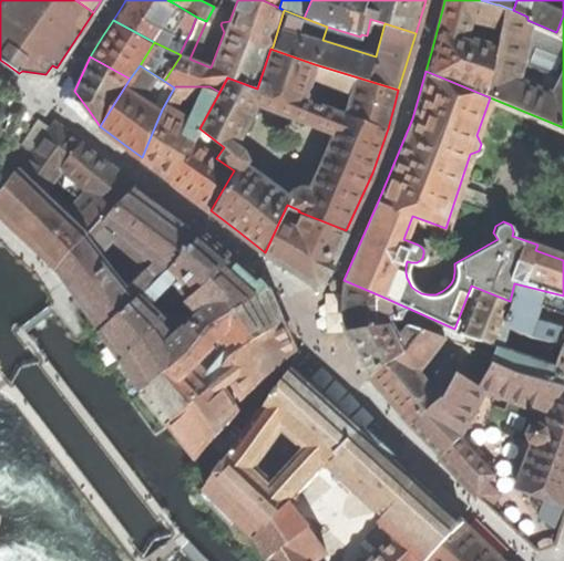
[(175,86),(174,87),(162,110),(142,157),(155,168),(170,180),(193,139),(200,128),(219,92),(209,86),(208,86),(175,86)]
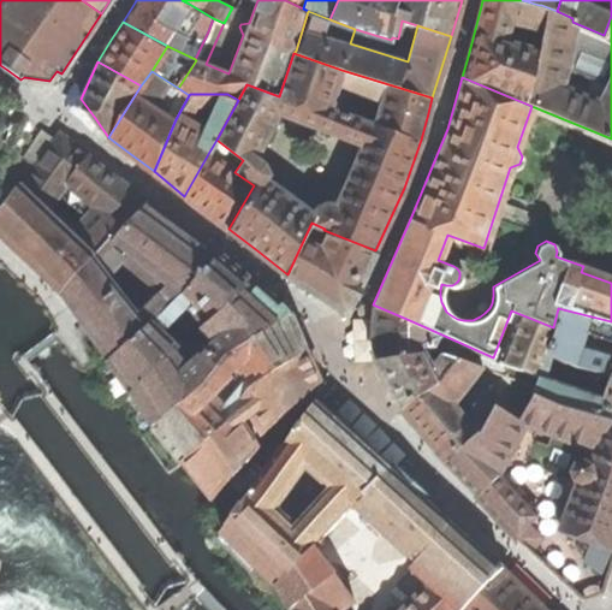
[(59,129),(29,172),(19,187),(17,184),(0,206),(0,234),(60,291),(93,256),(147,199),(120,177),(118,178),(59,129)]
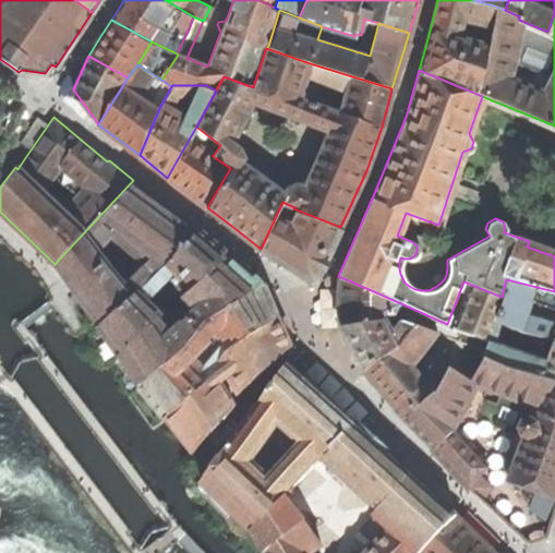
[(186,193),(207,207),(230,168),(213,156),(190,137),(167,178),(186,193)]
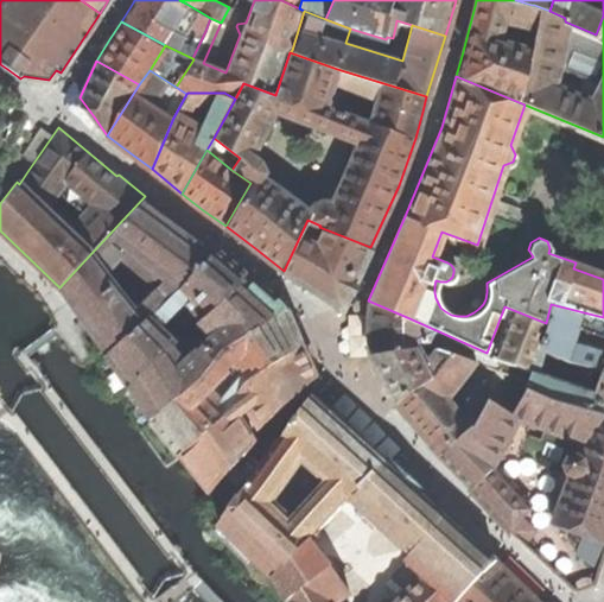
[(179,223),(145,196),(91,253),(59,287),(107,354),(148,316),(186,277),(214,248),(202,240),(197,238),(179,223)]
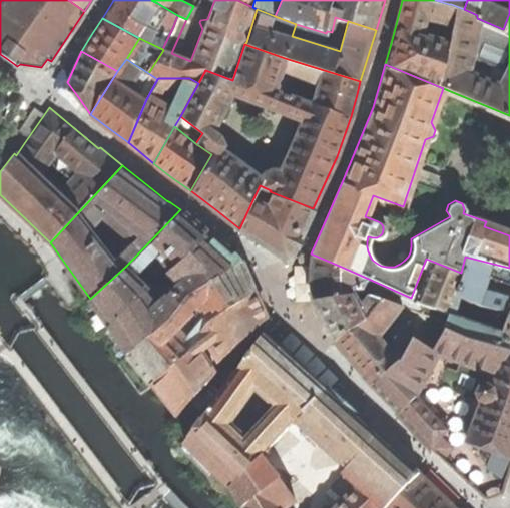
[(265,244),(289,260),(304,226),(313,208),(270,191),(271,190),(260,185),(239,228),(265,244)]
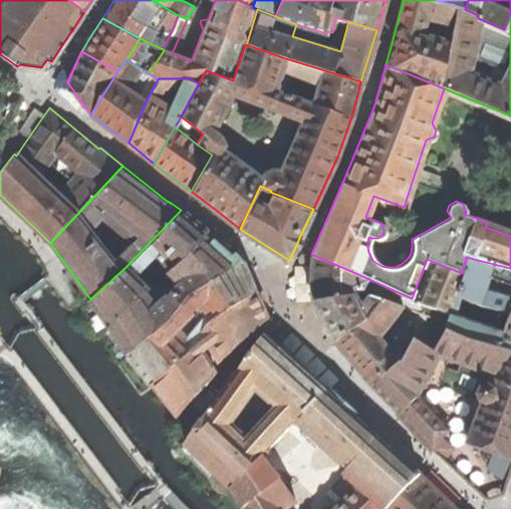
[(90,299),(107,325),(146,290),(132,277),(156,254),(171,269),(210,234),(197,223),(181,210),(158,234),(125,267),(90,299)]
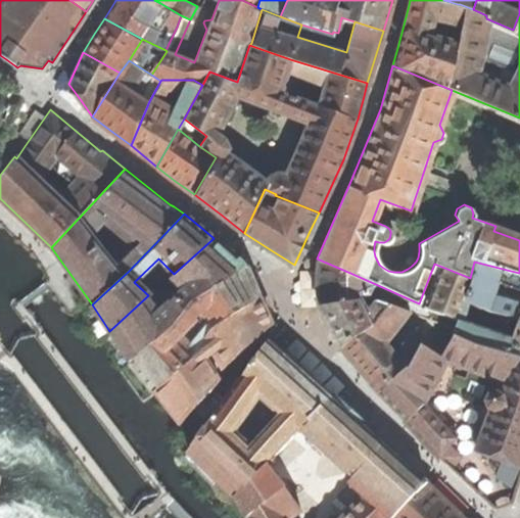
[(109,331),(128,361),(180,318),(192,301),(245,265),(242,262),(229,250),(214,238),(174,274),(186,288),(174,299),(171,292),(162,282),(148,295),(109,331)]
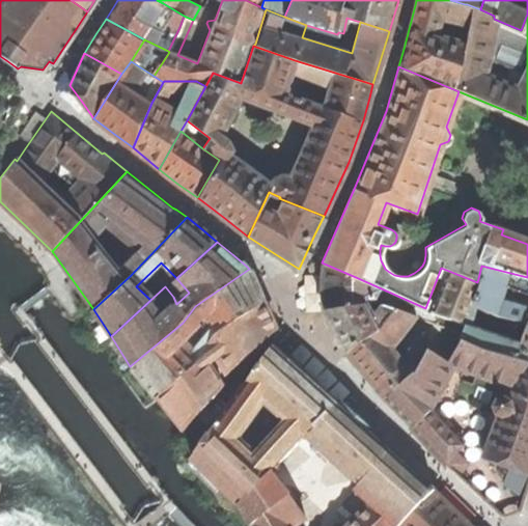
[(322,293),(323,308),(362,303),(376,302),(381,303),(393,307),(460,330),(463,322),(425,308),(358,278),(322,263),(322,265),(322,284),(322,293)]
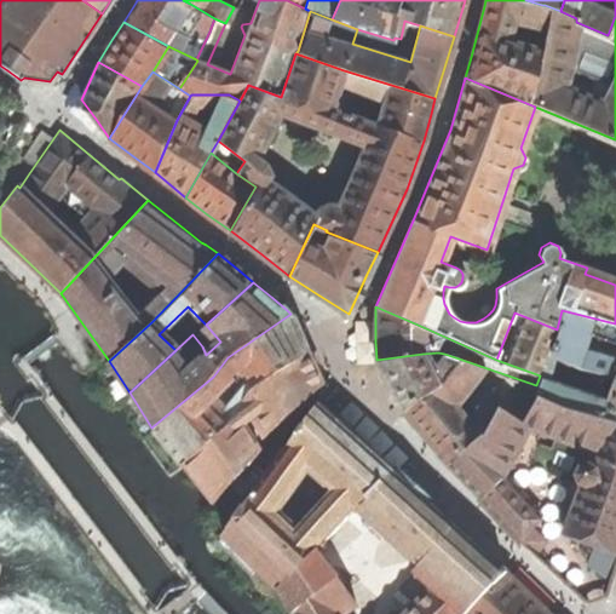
[(615,374),(615,323),(591,317),(562,310),(557,330),(548,354),(552,355),(577,366),(615,374)]
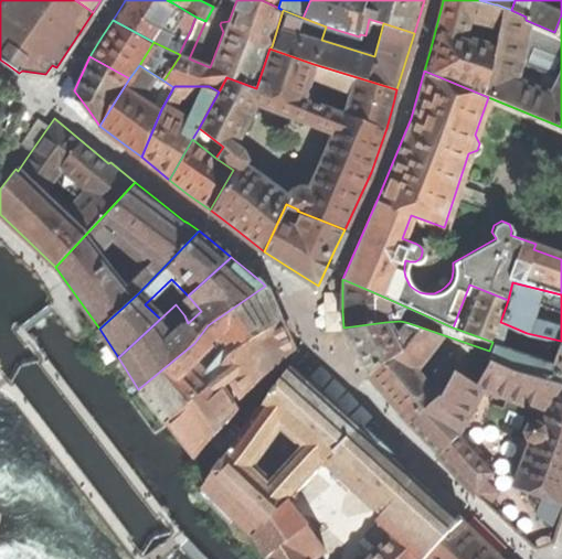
[(561,341),(553,362),(498,343),(504,323),(500,322),(508,300),(469,285),(453,328),(492,342),(489,351),(487,359),(489,361),(517,372),(549,380),(561,385),(561,341)]
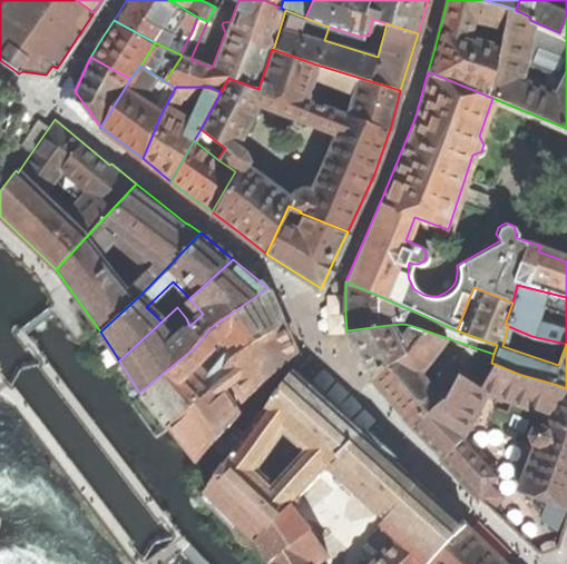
[(275,306),(267,288),(209,328),(196,346),(139,393),(167,425),(193,404),(215,383),(220,372),(227,360),(281,322),(275,306)]
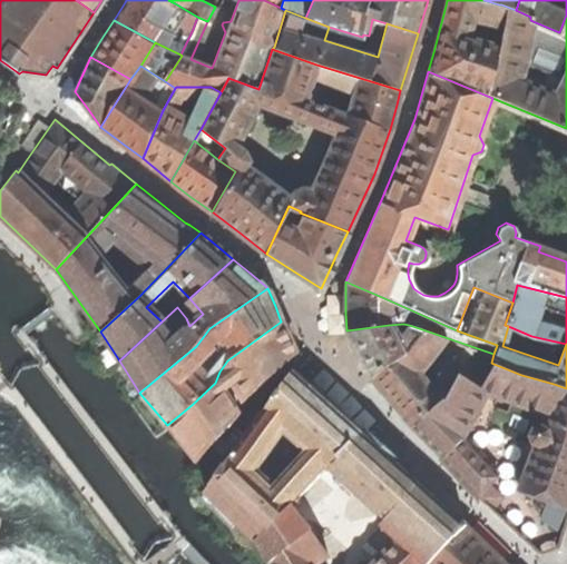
[(220,372),(215,383),(193,404),(167,425),(194,461),(246,403),(243,399),(248,389),(291,349),(285,335),(281,322),(227,360),(220,372)]
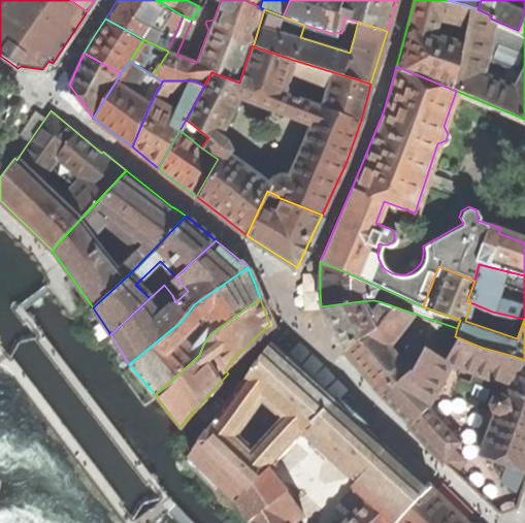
[(332,329),(341,349),(375,325),(391,305),(379,301),(366,316),(360,301),(321,306),(322,308),(332,329)]
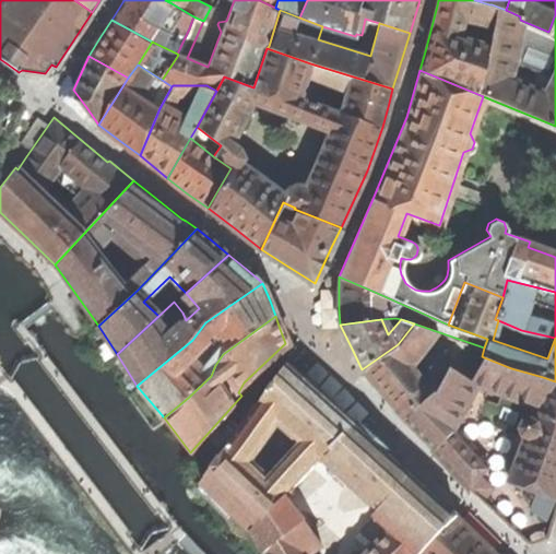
[(385,397),(402,416),(432,391),(434,392),(442,380),(449,368),(470,381),(484,357),(482,356),(484,348),(414,323),(398,344),(362,369),(363,372),(385,397)]
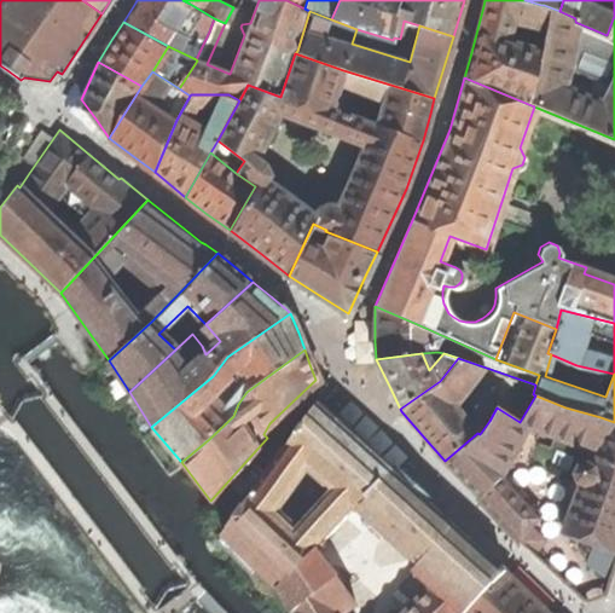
[(504,527),(516,539),(538,512),(502,472),(527,424),(590,447),(585,461),(581,461),(578,463),(574,466),(573,469),(573,474),(574,476),(575,480),(578,481),(561,531),(598,544),(591,565),(609,576),(614,557),(614,422),(601,417),(566,408),(535,395),(520,422),(497,408),(489,421),(480,434),(477,433),(445,461),(462,476),(479,495),(476,496),(504,527)]
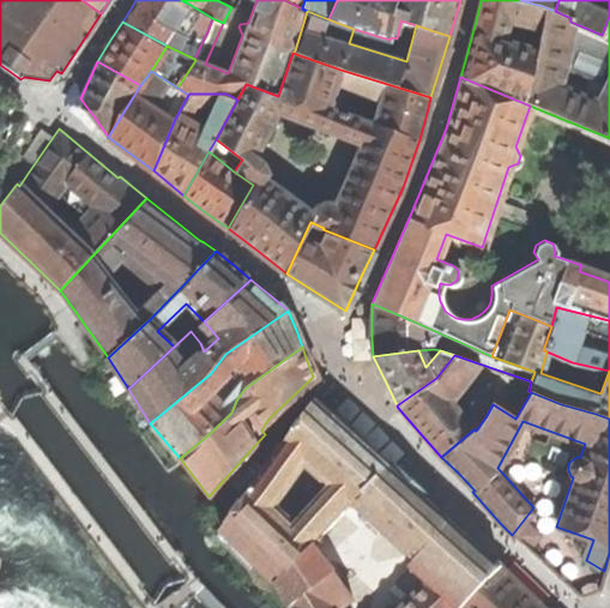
[(240,531),(273,582),(288,602),(291,607),(454,607),(456,607),(499,563),(428,499),(428,497),(404,475),(390,463),(388,462),(314,396),(228,515),(216,527),(213,530),(222,542),(240,531)]
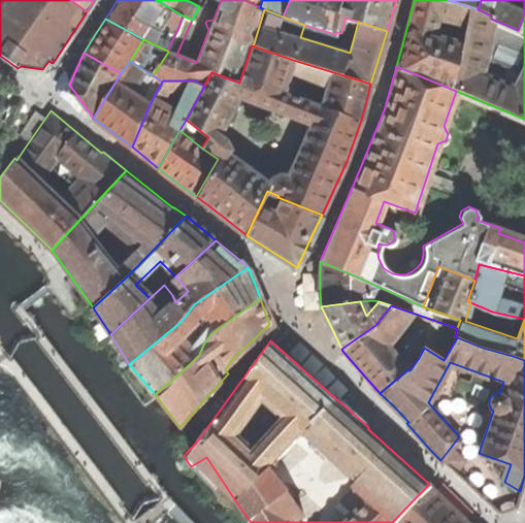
[(469,522),(429,484),(392,522),(391,522),(469,522)]
